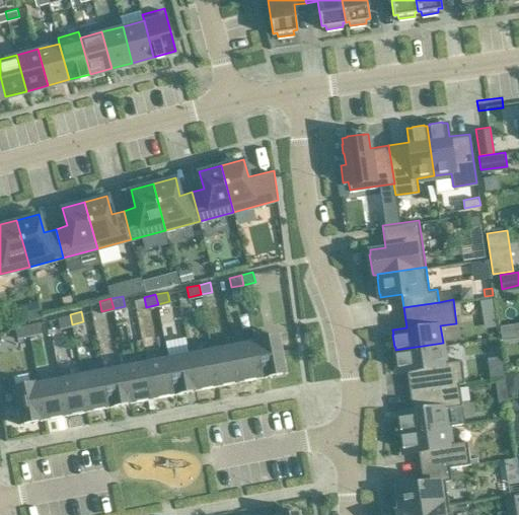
[(72,324),(70,314),(58,317),(60,326),(72,324)]
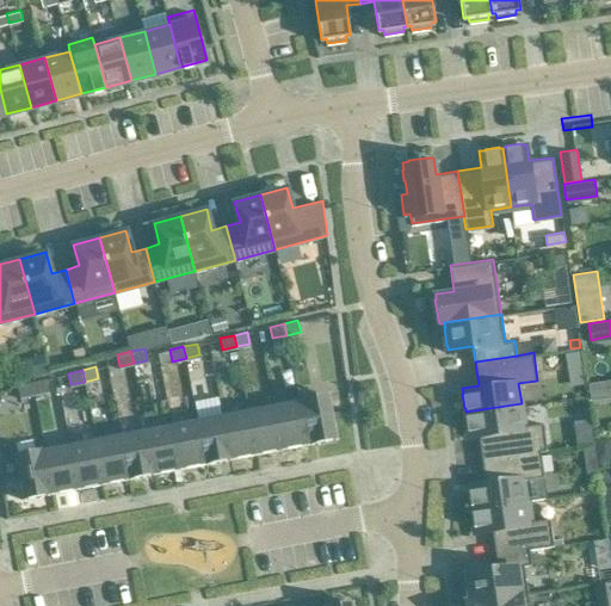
[(48,389),(45,378),(31,381),(35,393),(48,389)]
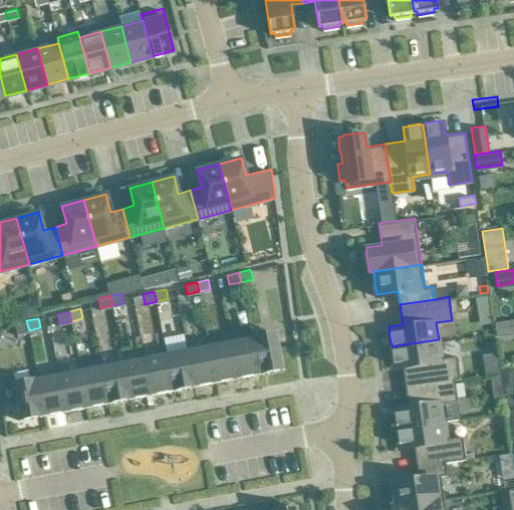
[(29,330),(26,320),(15,323),(17,333),(29,330)]
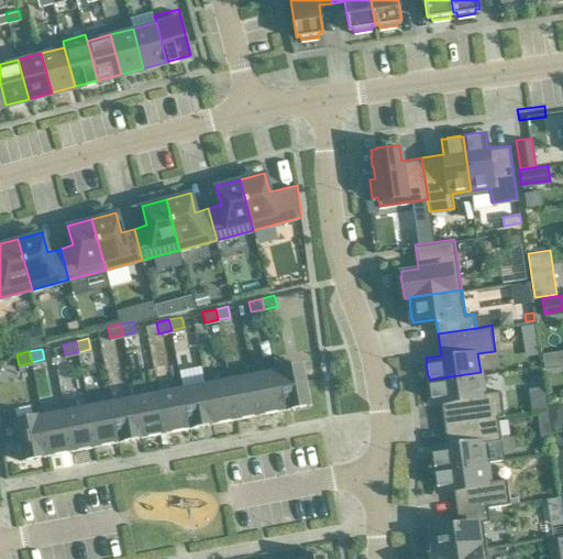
[(302,362),(275,368),(283,408),(310,403),(302,362)]
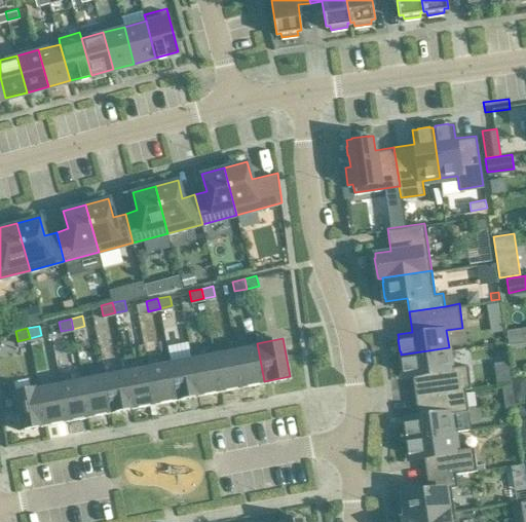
[(264,381),(257,343),(235,347),(242,385),(264,381)]
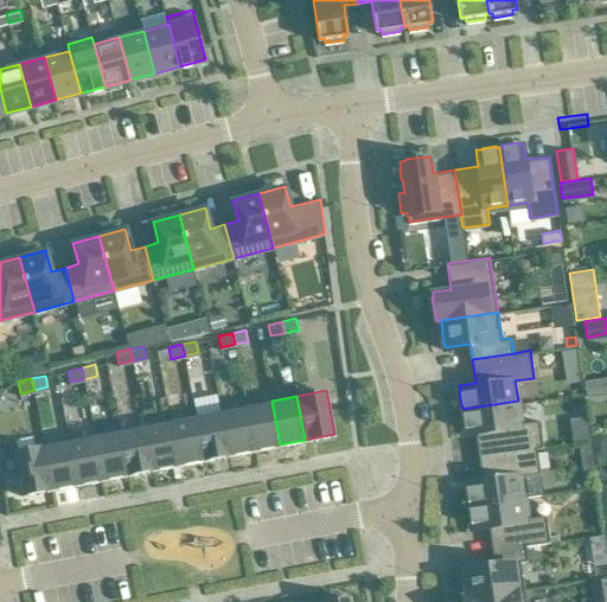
[(280,444),(272,401),(247,405),(255,449),(280,444)]
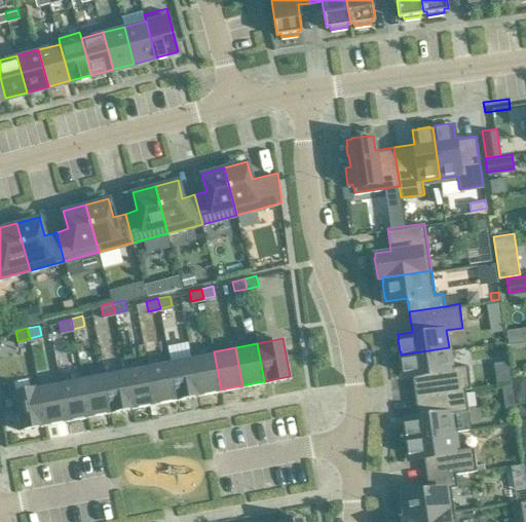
[(451,366),(449,347),(401,355),(401,358),(402,370),(403,370),(404,375),(412,374),(415,395),(464,387),(465,387),(471,387),(467,363),(451,366)]
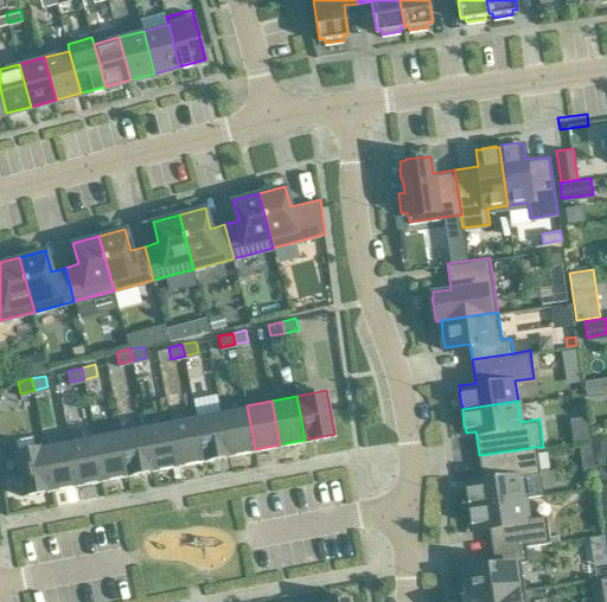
[(255,449),(247,405),(222,410),(230,454),(255,449)]
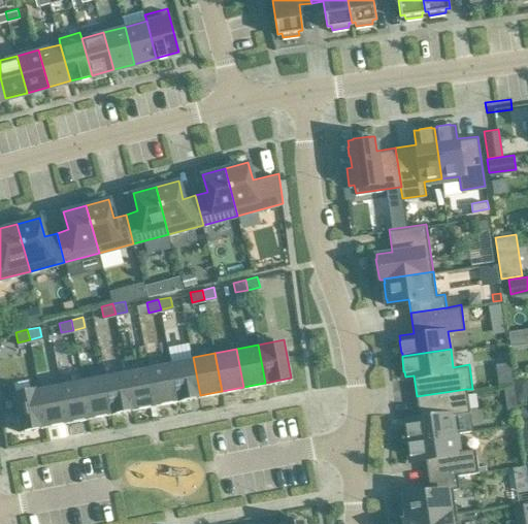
[(200,395),(193,357),(170,361),(177,399),(200,395)]
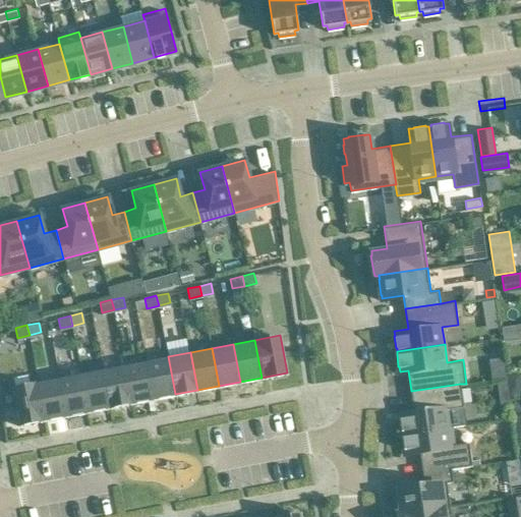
[(175,394),(168,356),(147,360),(154,399),(175,394)]
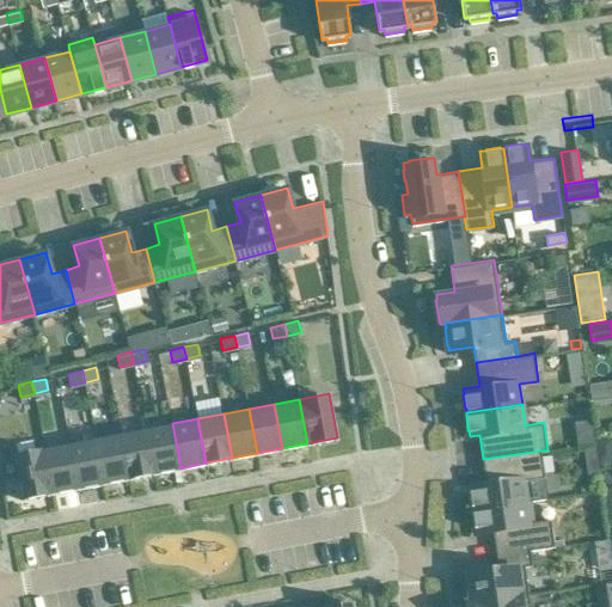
[(181,468),(172,423),(146,429),(154,473),(181,468)]
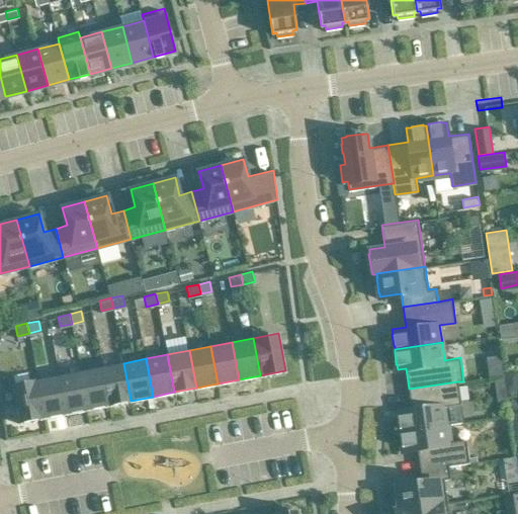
[(506,358),(496,359),(498,376),(508,376),(506,358)]
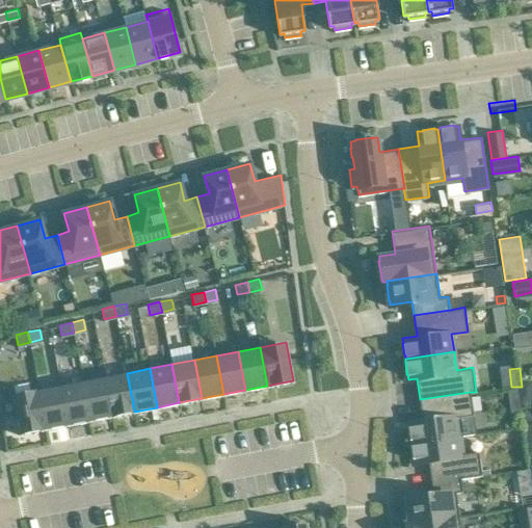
[(134,412),(127,373),(105,377),(112,416),(134,412)]
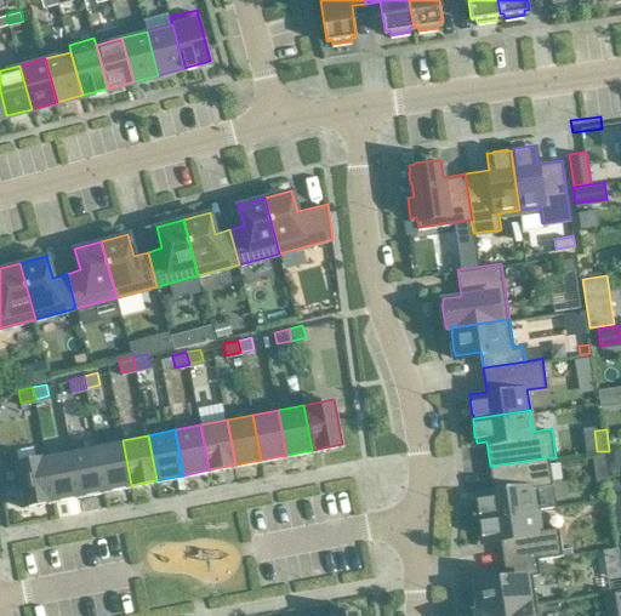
[(131,485),(123,440),(97,445),(106,490),(131,485)]
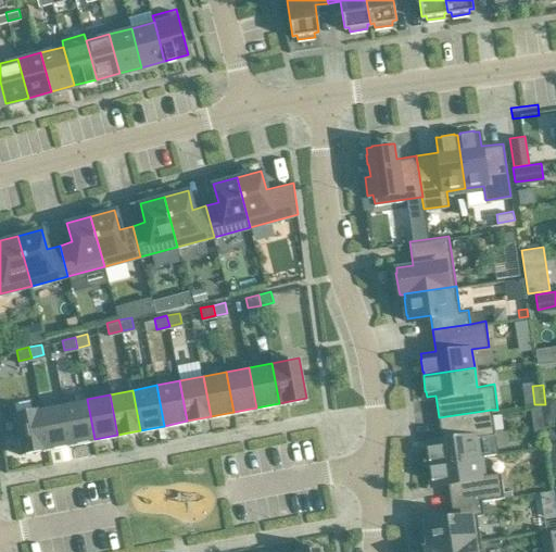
[(95,439),(87,399),(64,403),(72,443),(95,439)]
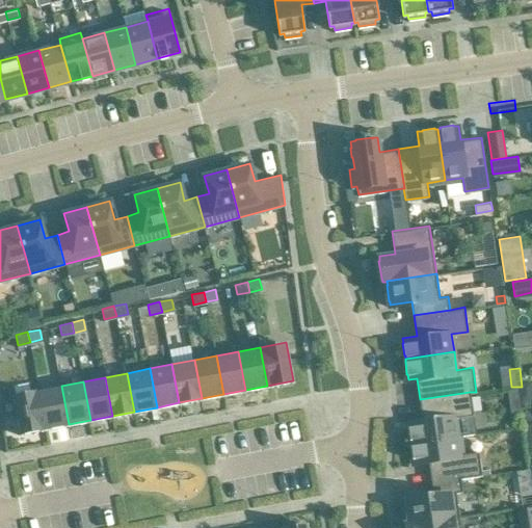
[(69,424),(61,386),(38,390),(47,428),(69,424)]
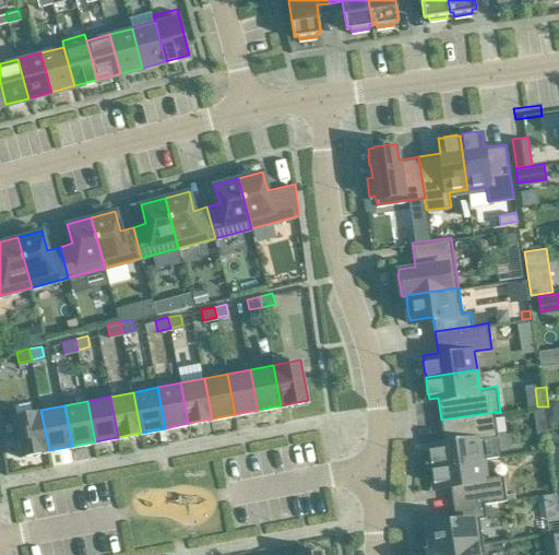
[(49,450),(40,410),(14,415),(22,456),(49,450)]
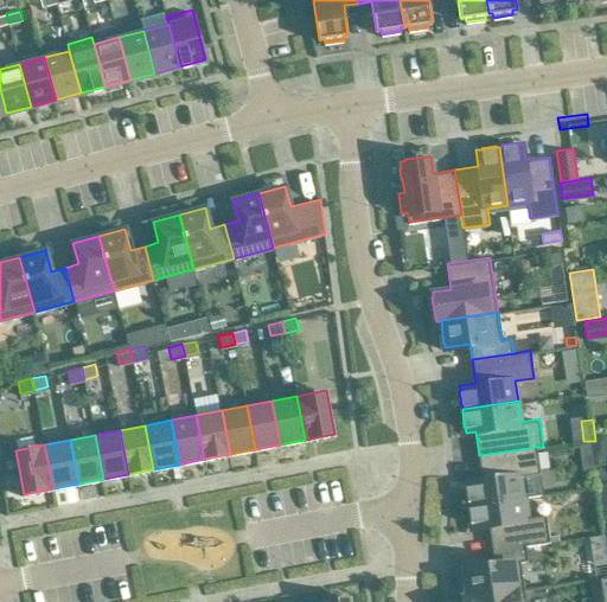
[(541,493),(537,473),(541,473),(537,447),(536,447),(479,455),(483,478),(466,480),(466,486),(467,500),(468,500),(470,504),(524,495),(541,493)]
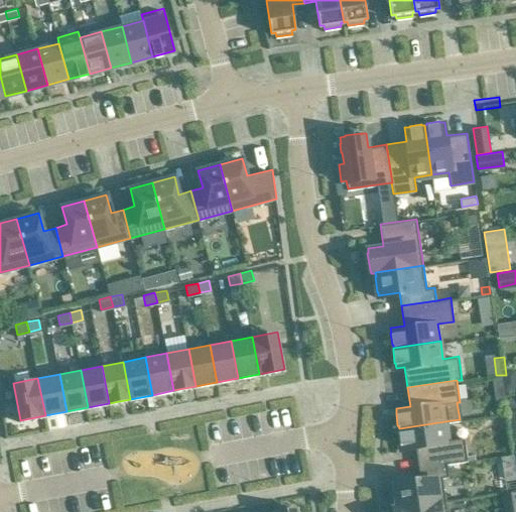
[(448,439),(445,421),(399,428),(399,431),(398,431),(400,443),(401,443),(402,449),(415,446),(418,467),(446,463),(447,463),(468,461),(465,436),(448,439)]
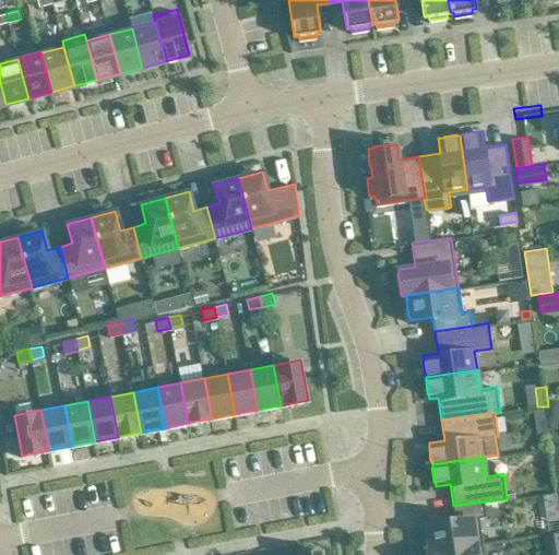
[(558,512),(556,491),(543,493),(546,518),(558,516),(558,512)]
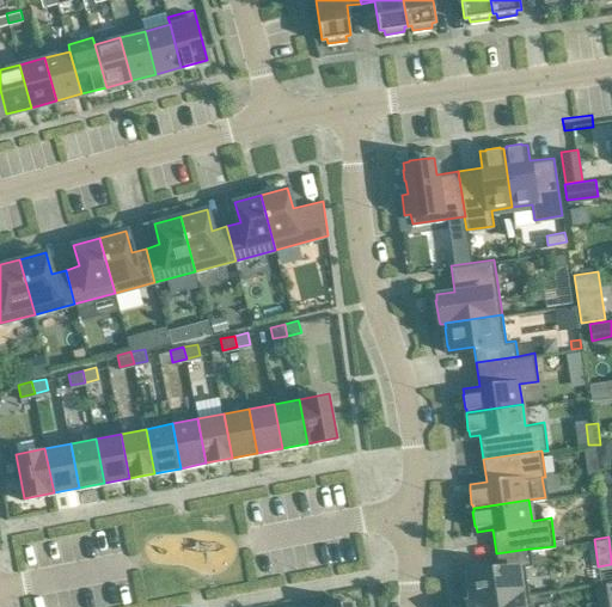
[(532,564),(531,549),(530,549),(496,553),(499,569),(467,572),(469,577),(467,577),(470,596),(471,596),(472,600),(472,601),(528,593),(525,565),(532,564)]
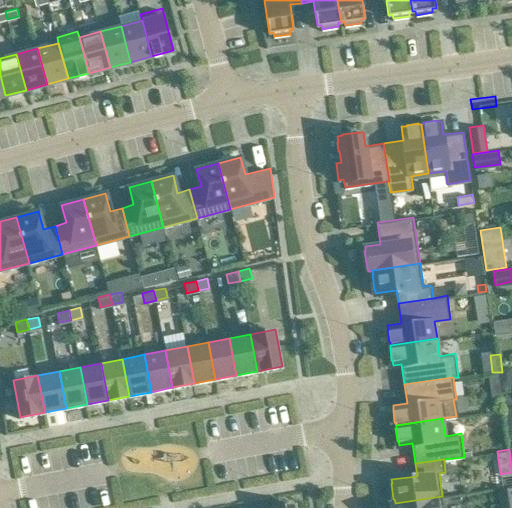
[(443,507),(442,496),(395,503),(395,502),(391,503),(391,507),(390,507),(443,507)]
